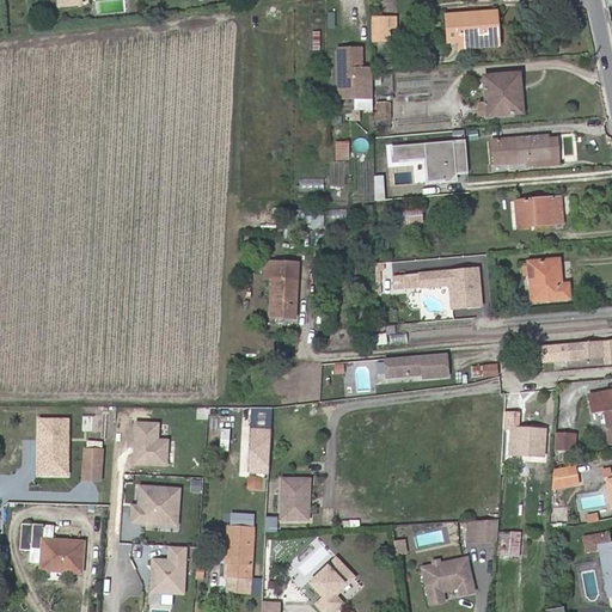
[(336,26),(335,11),(325,12),(328,28),(336,26)]
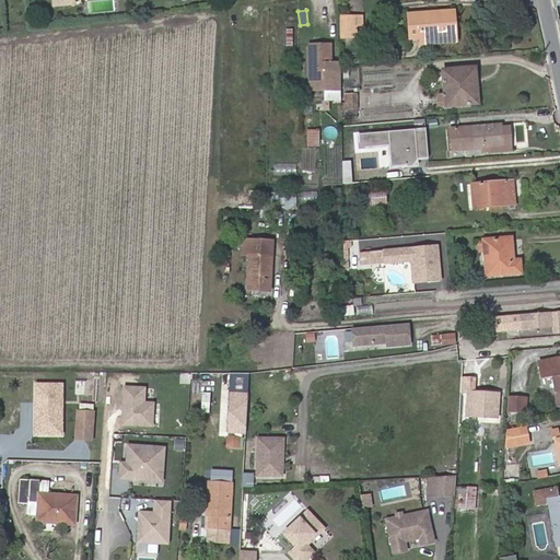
[(410,39),(420,38),(456,36),(454,10),(408,14),(410,39)]
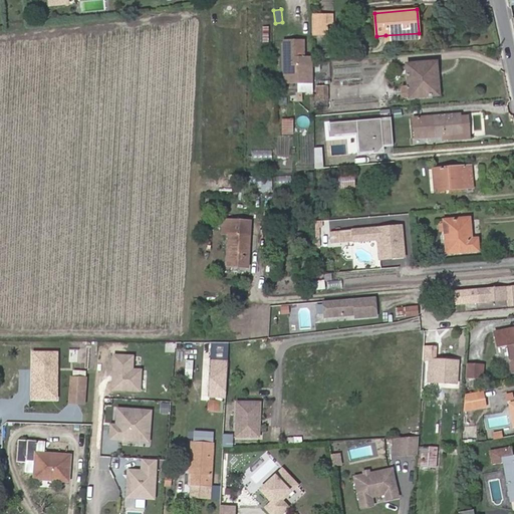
[(312,36),(328,36),(328,24),(328,14),(312,14),(312,36)]
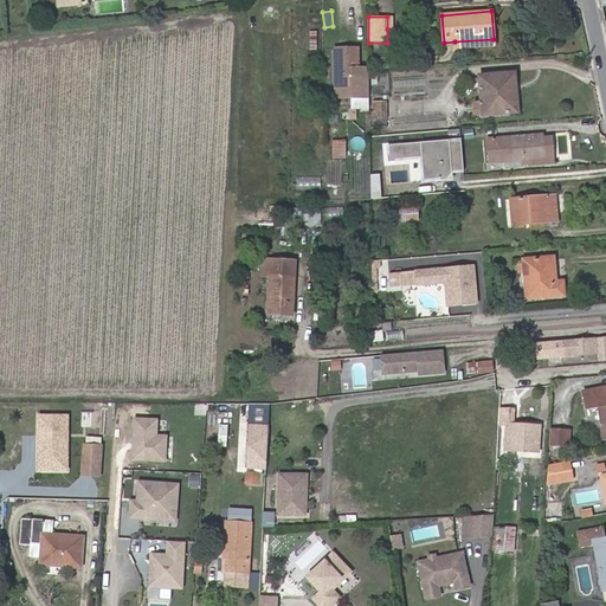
[(494,46),(494,39),(455,42),(455,50),(494,46)]
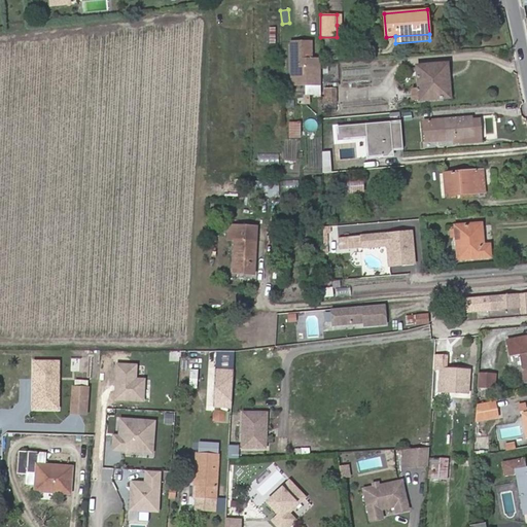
[(311,82),(321,82),(321,59),(312,59),(311,42),(292,42),(293,85),(311,84),(311,82)]
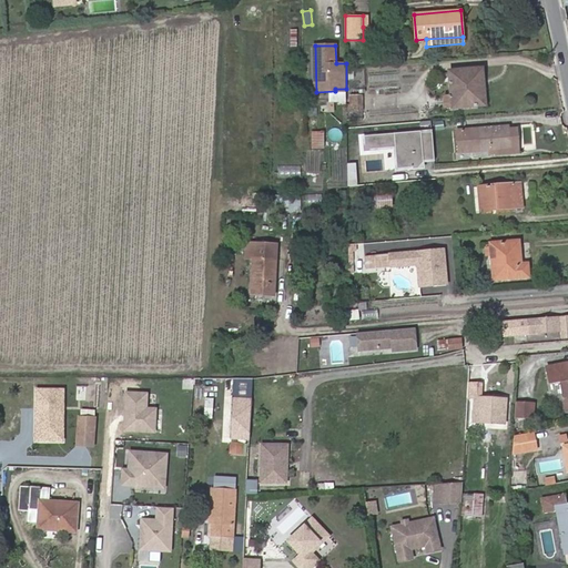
[(483,68),(448,70),(452,95),(445,97),(446,109),(482,105),(479,80),(484,80),(483,68)]
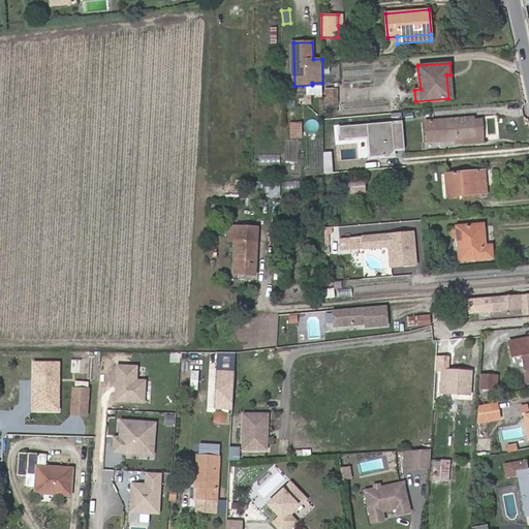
[(337,95),(337,81),(328,81),(328,89),(322,89),(322,95),(337,95)]
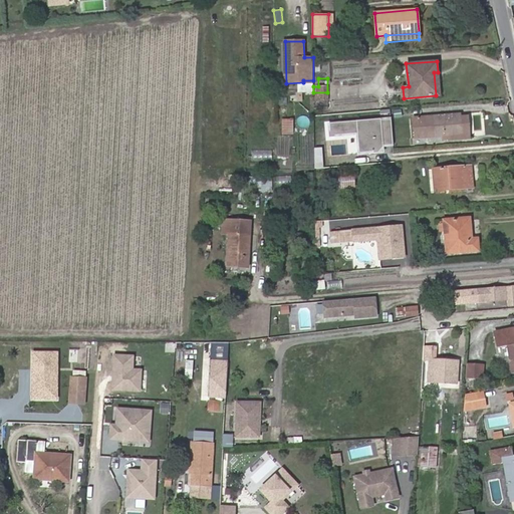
[(412,117),(414,138),(443,135),(463,134),(461,116),(461,113),(412,117)]
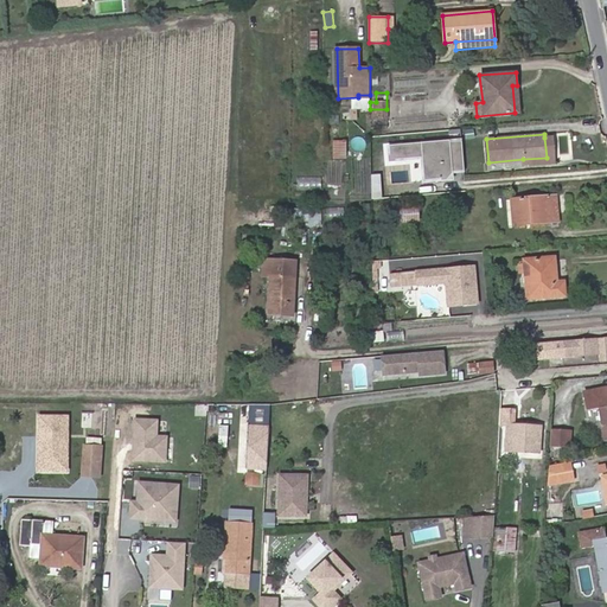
[(547,158),(523,159),(523,166),(556,163),(554,136),(544,138),(547,158)]
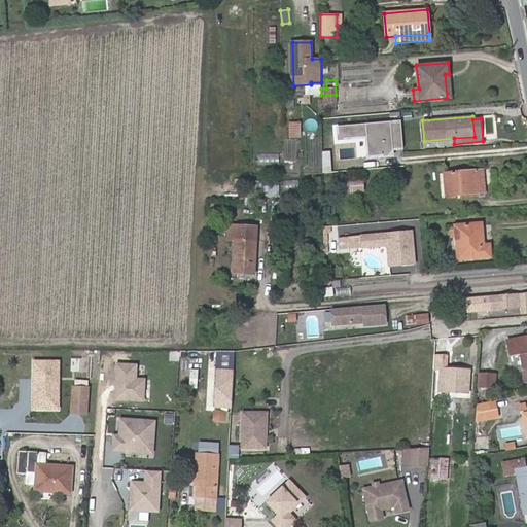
[(288,137),(302,137),(302,121),(289,120),(288,137)]
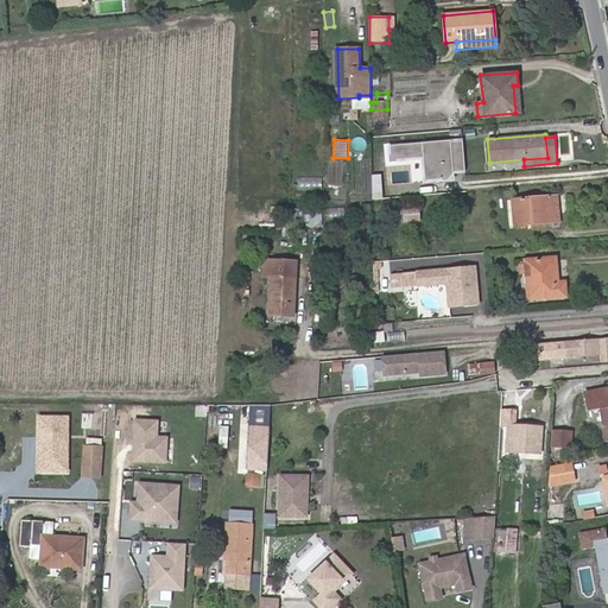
[(404,172),(403,143),(388,144),(390,162),(384,162),(385,173),(404,172)]
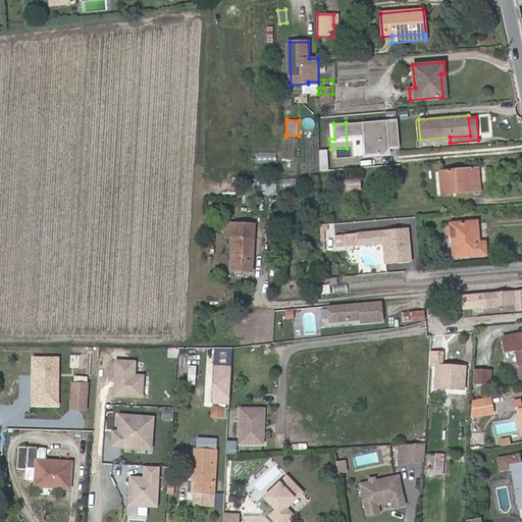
[(319,150),(302,149),(301,162),(319,163),(319,150)]
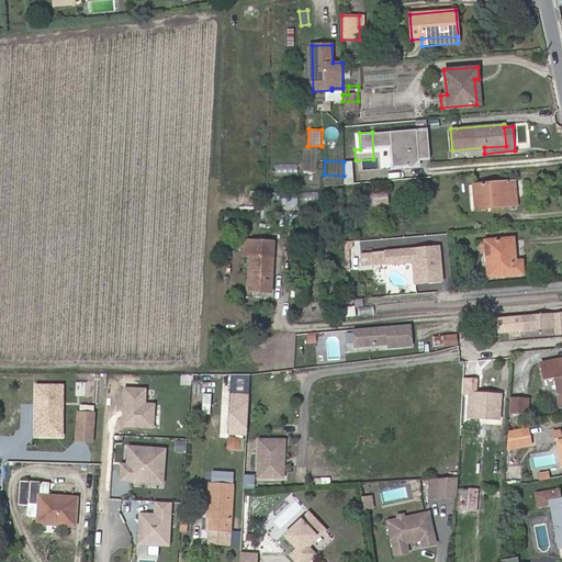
[(515,181),(474,184),(475,208),(508,204),(508,198),(516,197),(515,181)]
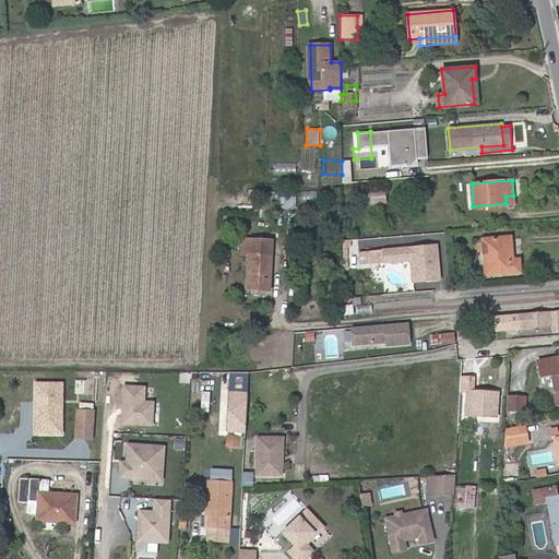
[(360,192),(360,193),(351,194),(352,202),(360,201),(361,205),(387,204),(385,190),(360,192)]
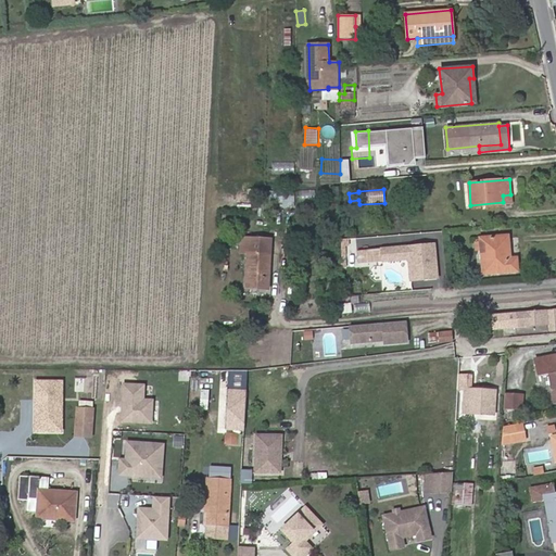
[(278,190),(277,206),(293,209),(294,191),(278,190)]
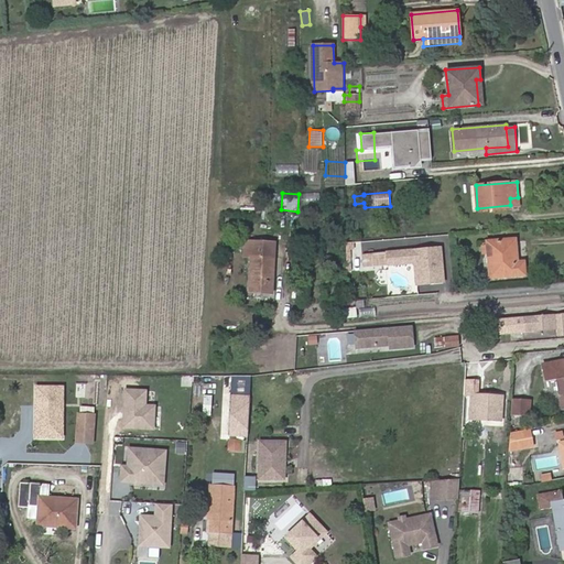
[(303,206),(320,206),(320,193),(303,193),(303,206)]
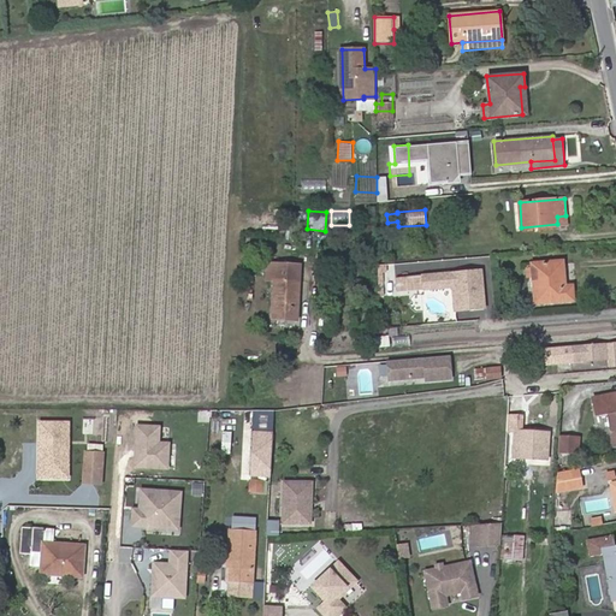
[(532,277),(535,303),(573,301),(572,285),(566,285),(563,260),(532,264),(532,268),(526,270),(527,277),(532,277)]
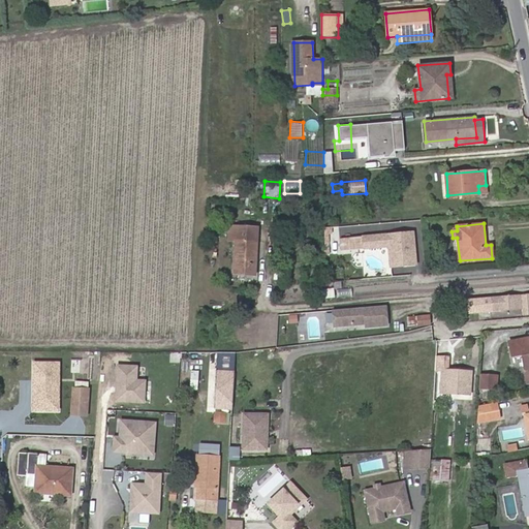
[(255,274),(257,227),(229,227),(229,241),(236,241),(235,274),(255,274)]
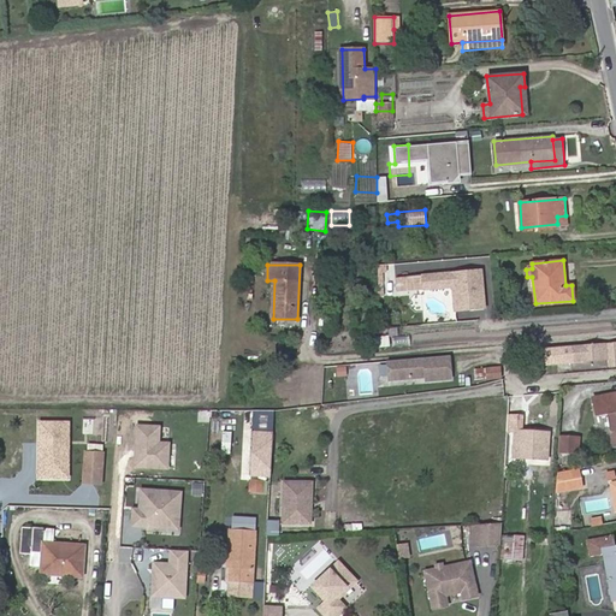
[(469,309),(469,304),(484,303),(480,271),(443,274),(444,288),(452,286),(454,311),(469,309)]
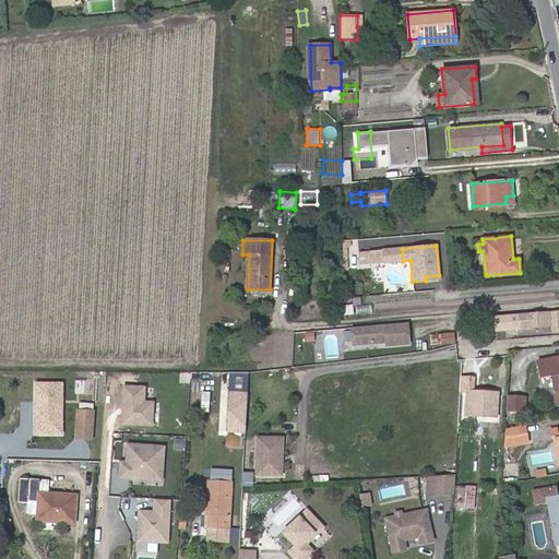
[(390,262),(403,261),(402,249),(389,250),(390,262)]
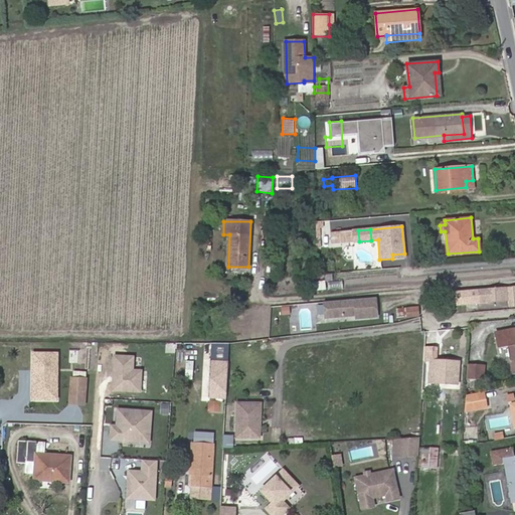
[(352,241),(351,231),(332,233),(333,242),(352,241)]
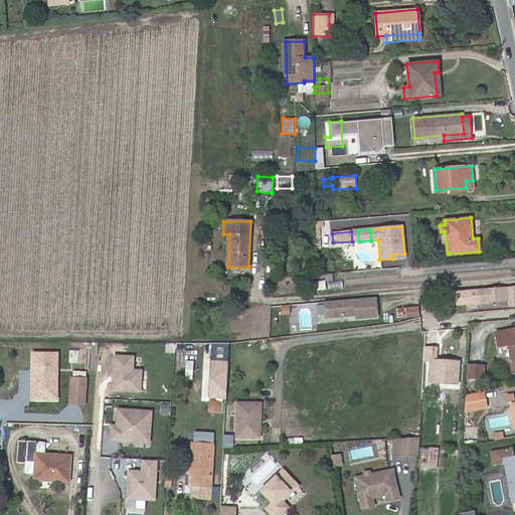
[(314,291),(326,290),(325,280),(313,281),(314,291)]
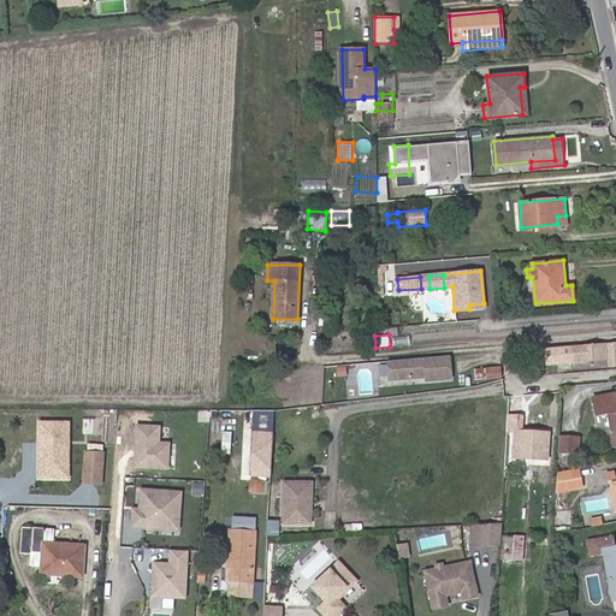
[(615,365),(615,343),(570,348),(572,362),(609,359),(610,366),(615,365)]
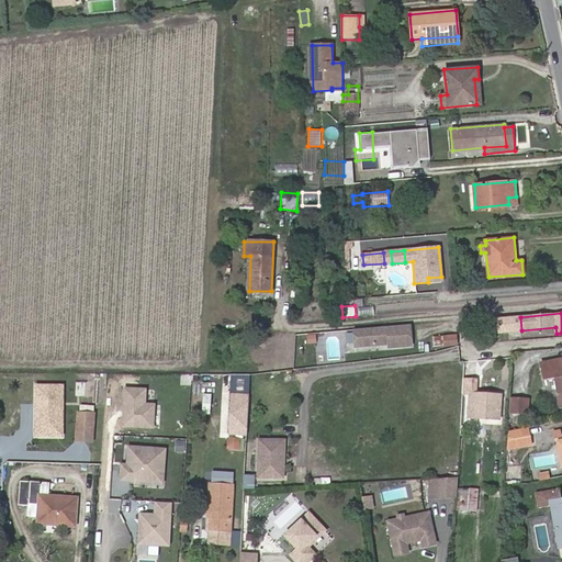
[(409,325),(355,329),(356,346),(390,344),(390,347),(412,346),(409,325)]
